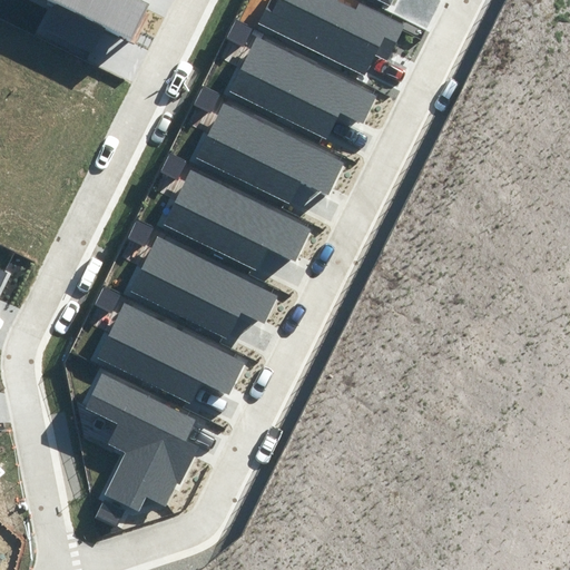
[(148,7),(136,0),(49,0),(52,1),(38,30),(87,56),(102,27),(130,41),(148,7)]
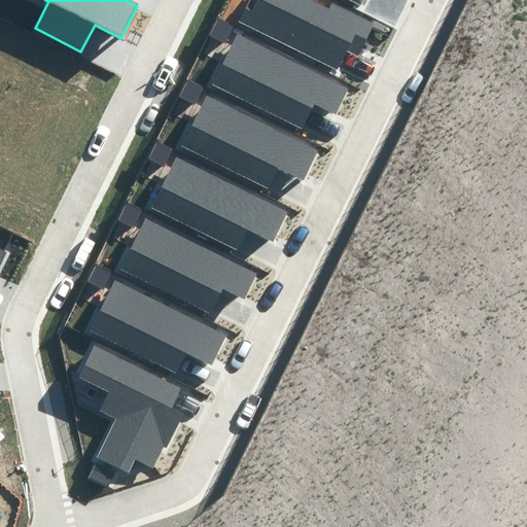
[(249,0),(239,24),(340,71),(350,50),(359,55),(375,23),(332,3),(329,10),(308,0),(249,0)]
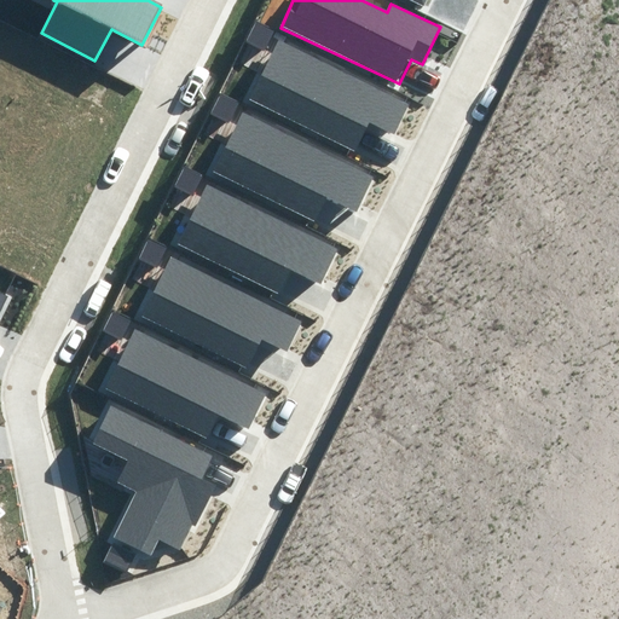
[(411,0),(435,12),(441,0),(411,0)]
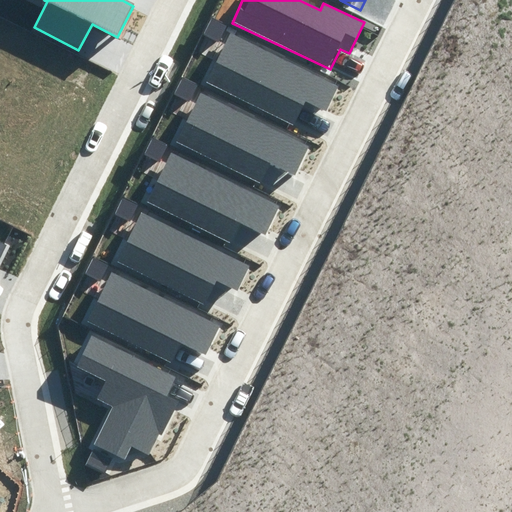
[(338,87),(232,34),(208,81),(295,124),(306,102),(326,112),(338,87)]
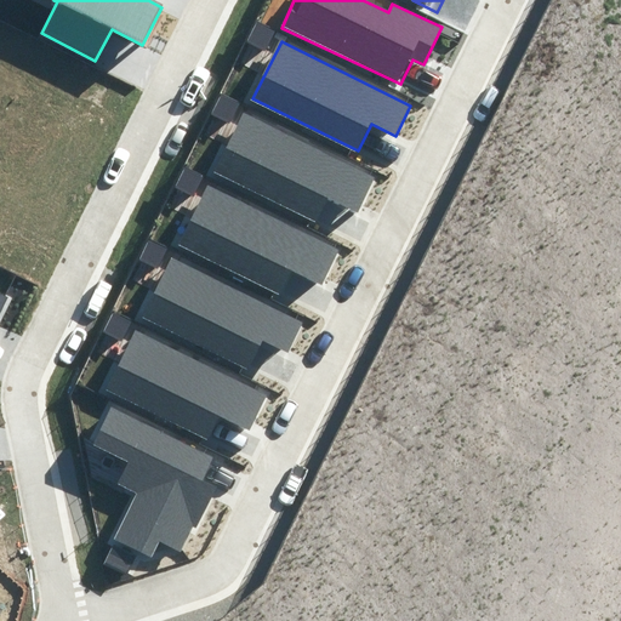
[(371,176),(241,112),(212,170),(318,222),(331,195),(355,206),(371,176)]
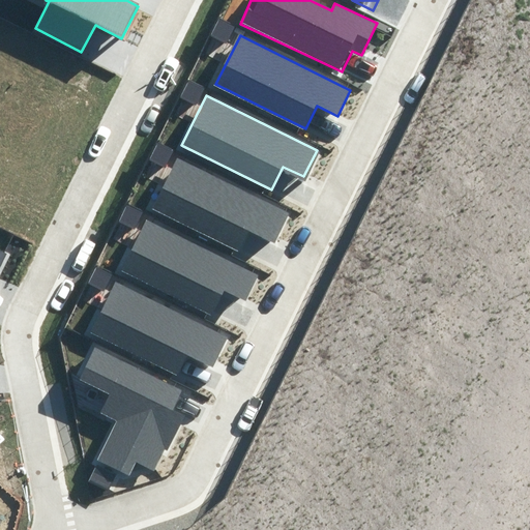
[(290,213),(179,158),(154,208),(244,253),(256,229),(276,239),(290,213)]
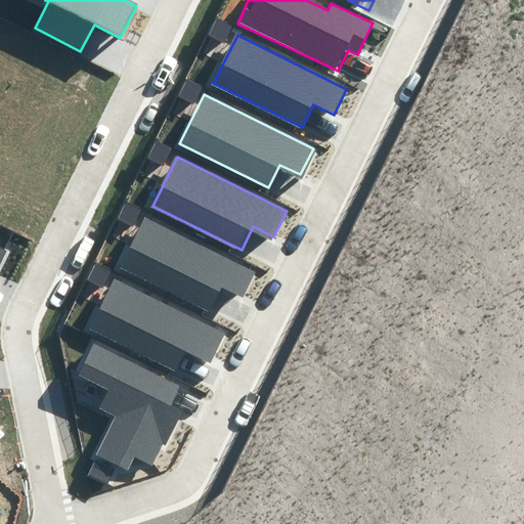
[(255,270),(145,216),(121,265),(210,309),(221,287),(242,297),(255,270)]
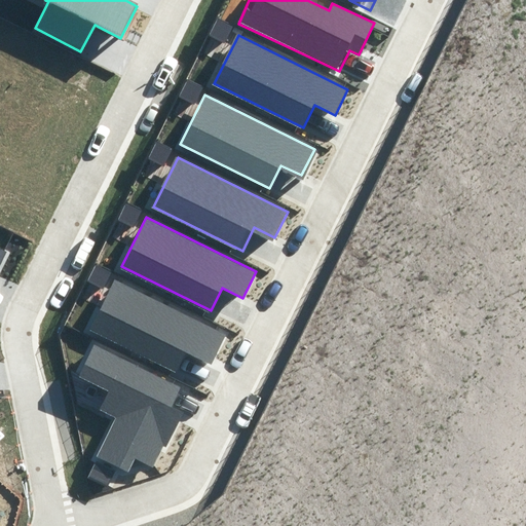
[(223,334),(113,279),(88,329),(178,373),(190,349),(211,360),(223,334)]
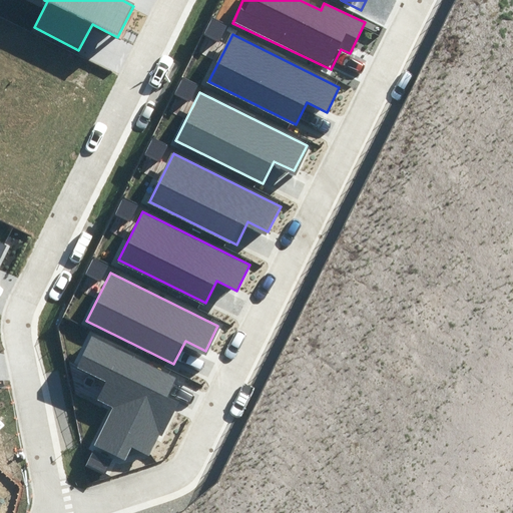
[(173,377),(93,339),(80,367),(108,380),(99,399),(113,406),(93,446),(125,462),(131,448),(152,458),(180,400),(165,393),(173,377)]
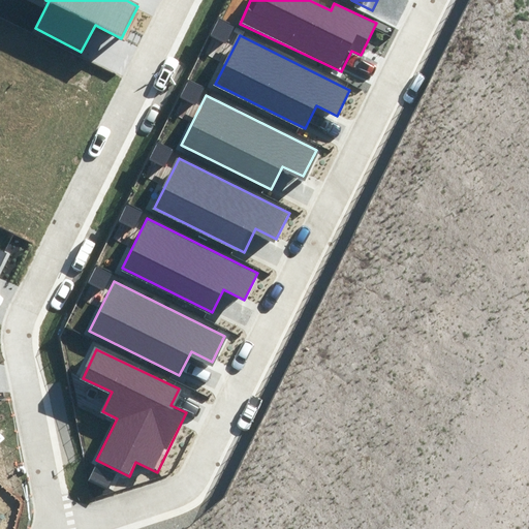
All buildings are outlined.
